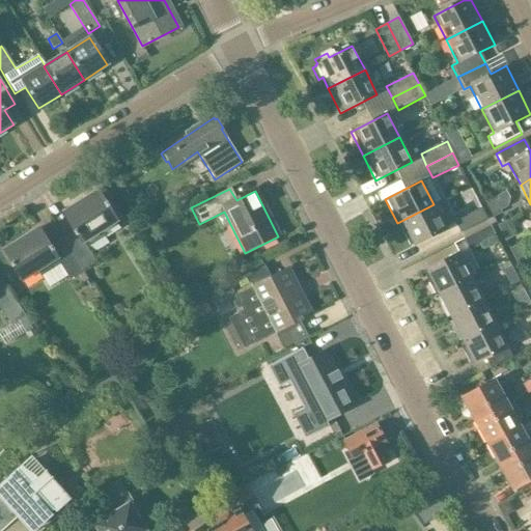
[(75,231),(63,240),(83,271),(95,262),(86,248),(104,236),(101,231),(116,222),(98,192),(63,214),(75,231)]
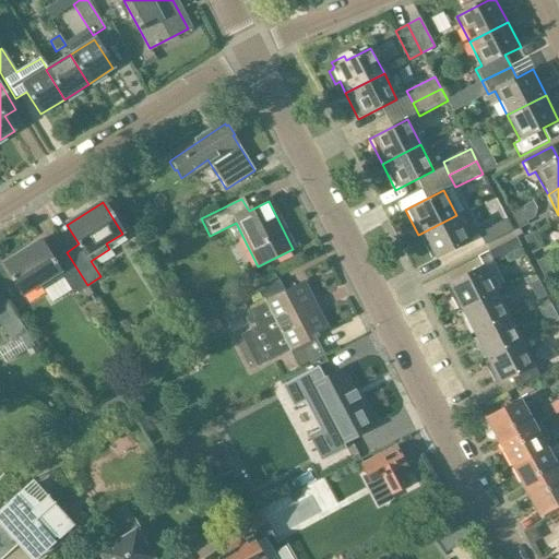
[(528,226),(519,209),(510,213),(520,230),(528,226)]
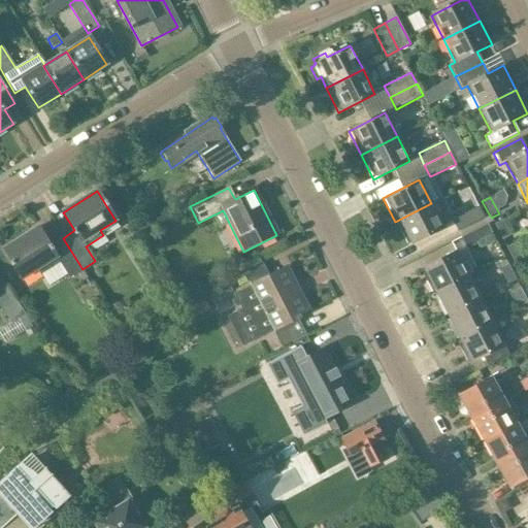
[(407,245),(443,227),(431,203),(395,222),(407,245)]
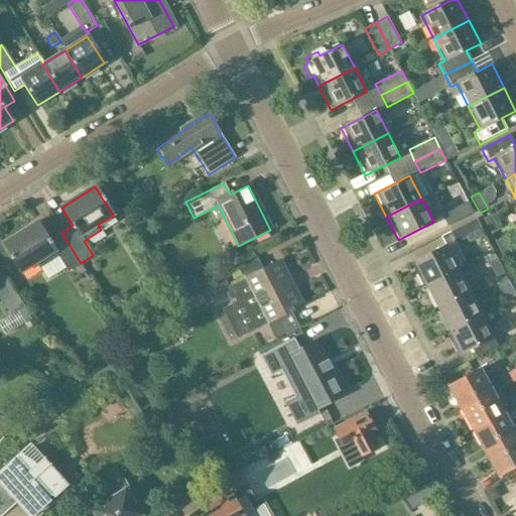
[(473,213),(467,203),(441,216),(446,227),(473,213)]
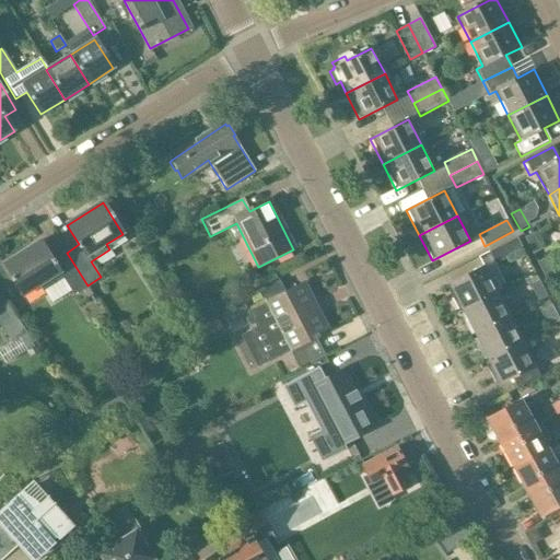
[(534,257),(543,253),(533,233),(524,237),(534,257)]
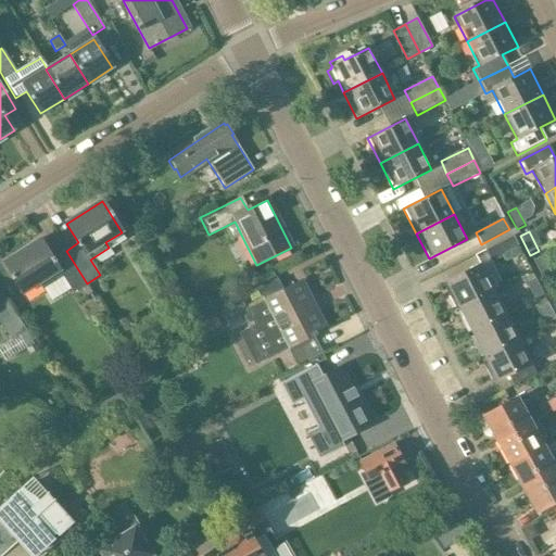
[(519,249),(513,236),(484,250),(491,263),(519,249)]
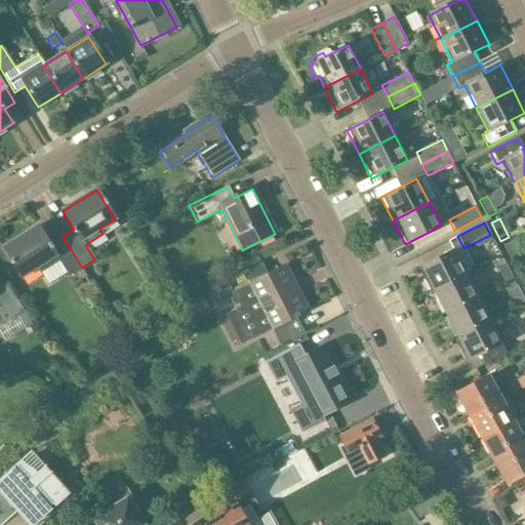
[(69,276),(82,268),(63,237),(49,245),(38,227),(4,248),(10,259),(8,260),(21,279),(37,269),(48,285),(67,273),(69,276)]
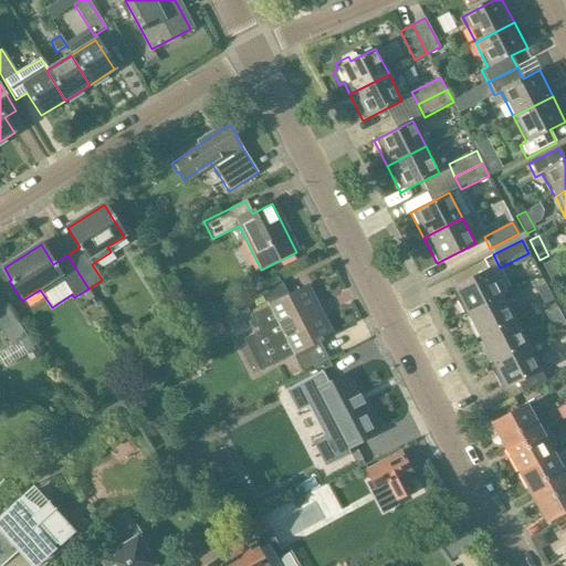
[(552,261),(543,265),(551,282),(559,278),(552,261)]
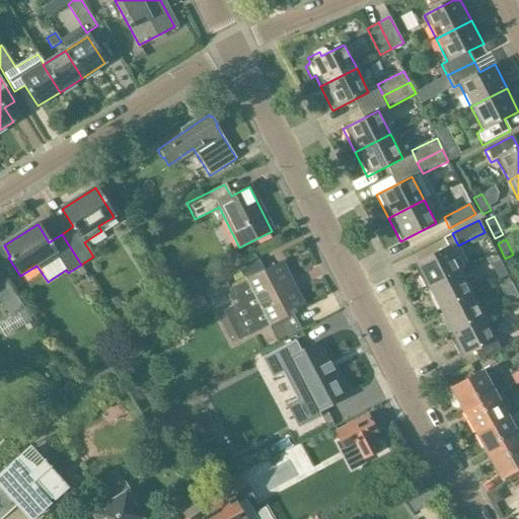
[(448,248),(414,266),(426,289),(460,271),(448,248)]
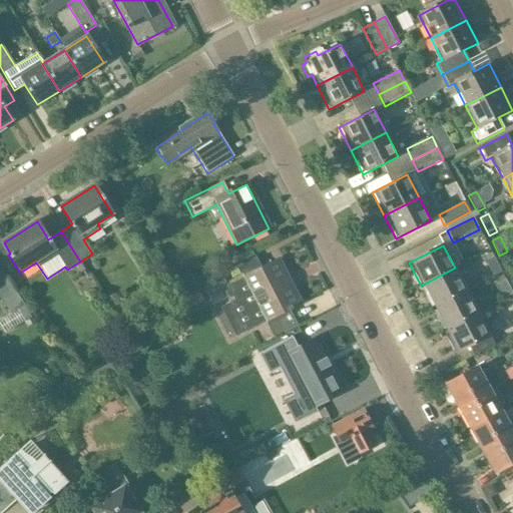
[(485,262),(492,277),(500,272),(493,258),(485,262)]
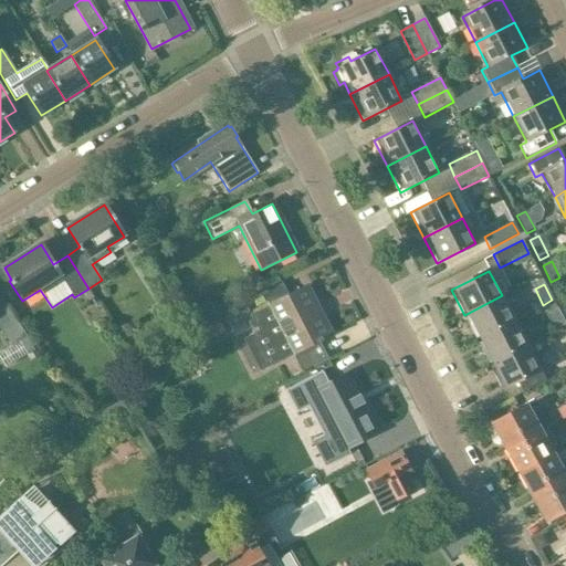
[(259,331),(243,338),(260,370),(292,354),(302,370),(327,357),(318,341),(332,333),(306,285),(289,295),(283,285),(264,295),(270,305),(251,315),(259,331)]
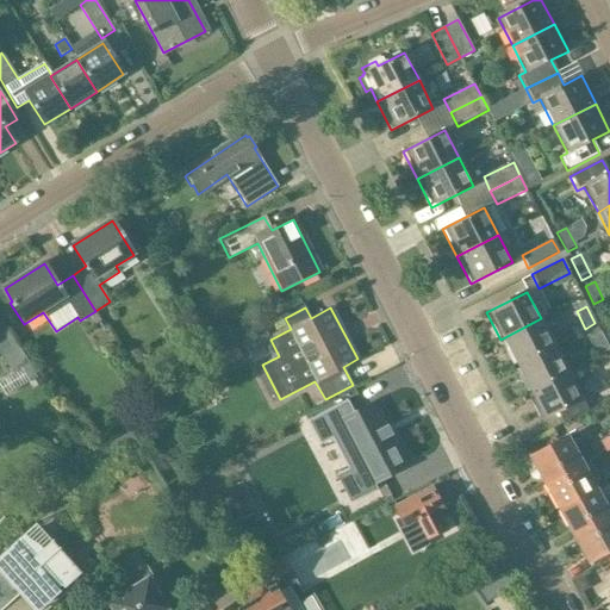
[(541,318),(500,340),(514,366),(554,346),(541,318)]
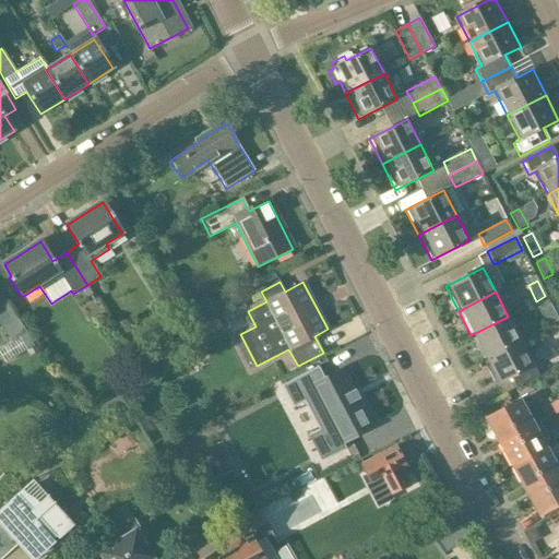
[(542,310),(549,325),(558,321),(550,306),(542,310)]
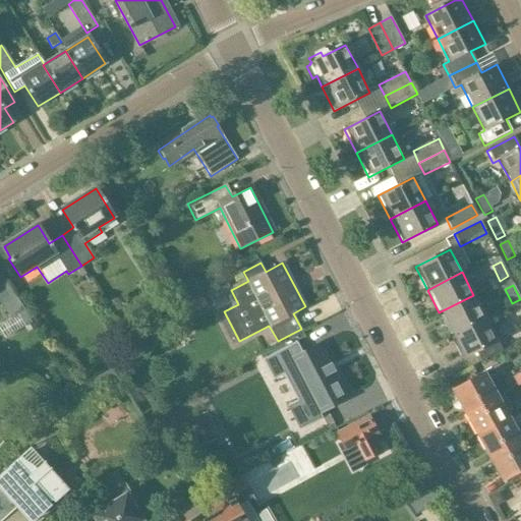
[(485,317),(473,295),(439,312),(451,336),(485,317)]
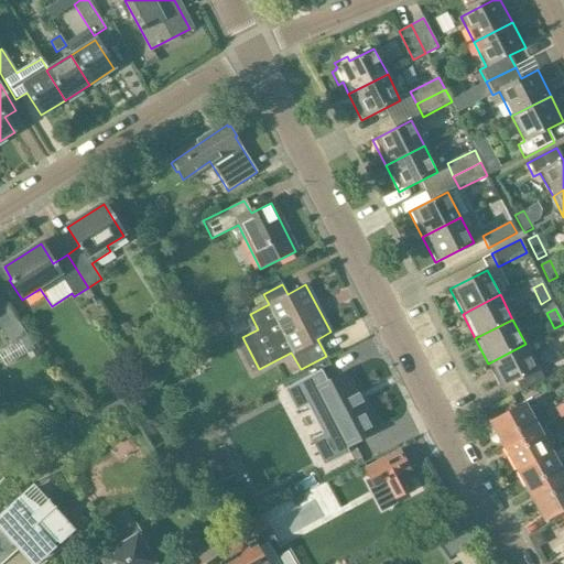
[(0,351),(0,356),(7,367),(34,349),(25,335),(0,351)]
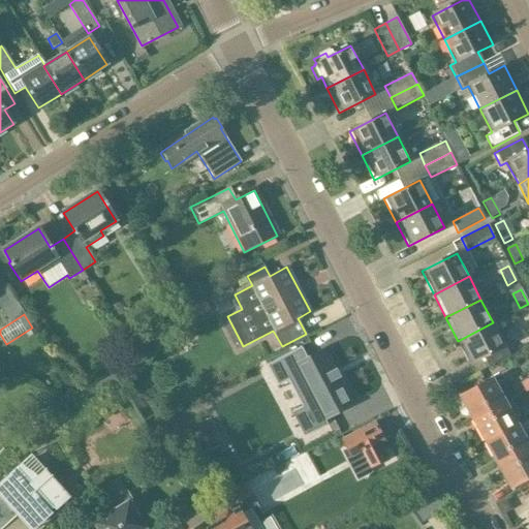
[(458,341),(469,364),(484,356),(489,367),(509,355),(504,346),(493,322),(458,341)]
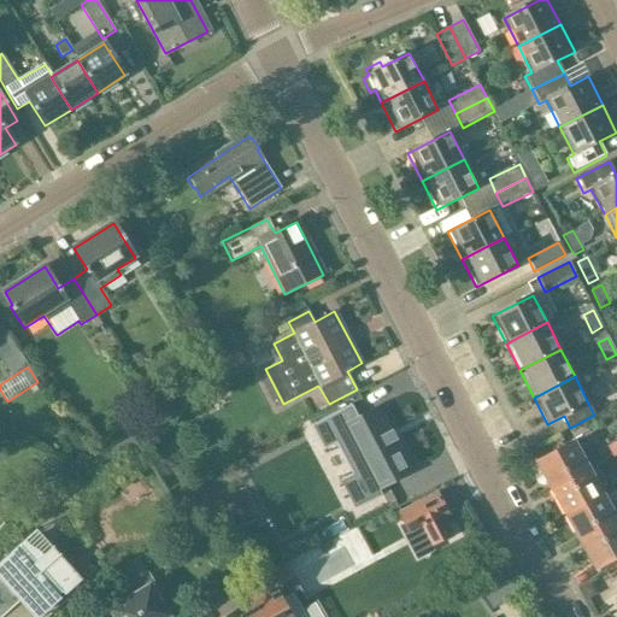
[(359,418),(352,405),(311,425),(324,451),(336,444),(353,476),(366,469),(381,495),(382,494),(380,489),(411,471),(378,409),(359,418)]
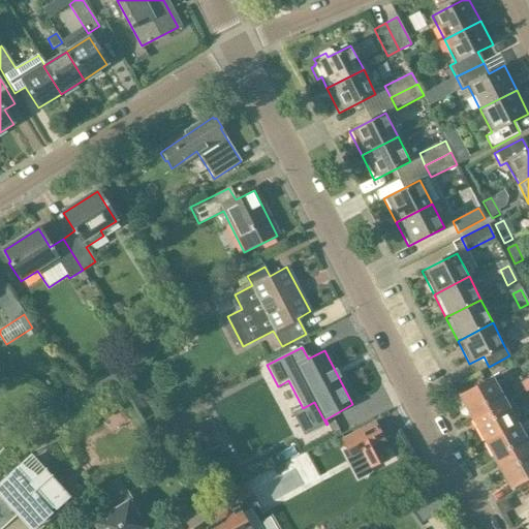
[(491,380),(460,398),(472,419),(507,400),(503,393),(499,395),(491,380)]
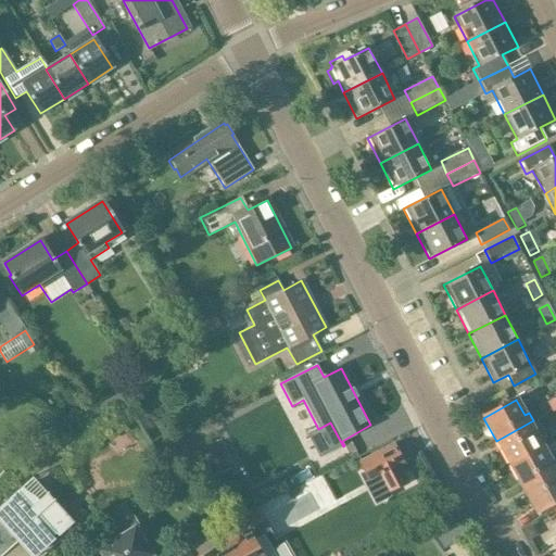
[(539,429),(533,420),(496,441),(509,465),(542,446),(534,431),(539,429)]
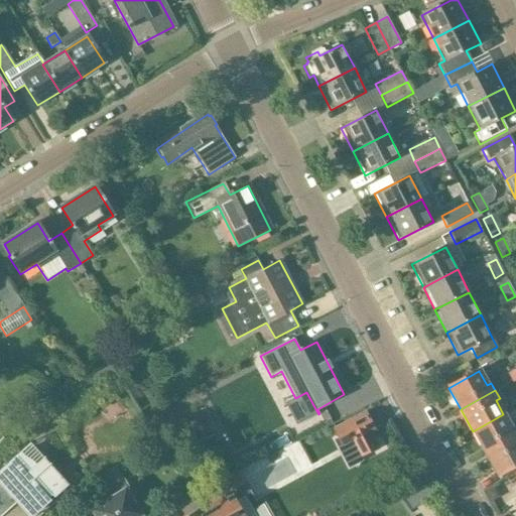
[(372,432),(376,430),(366,411),(333,428),(342,445),(353,439),(362,457),(379,447),(372,432)]
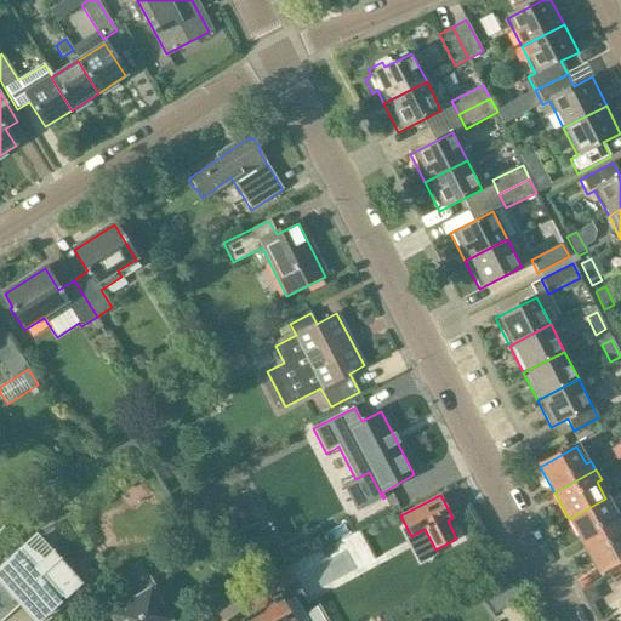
[(605,499),(569,519),(584,545),(620,523),(620,514),(620,513),(615,516),(605,499)]
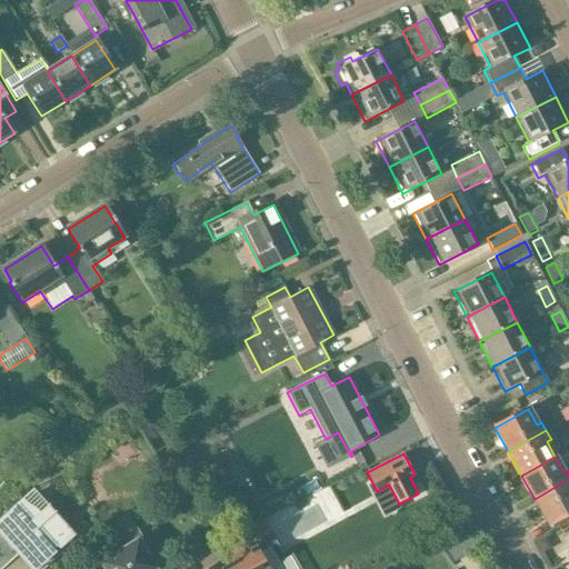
[(548,523),(568,511),(568,479),(535,499),(548,523)]
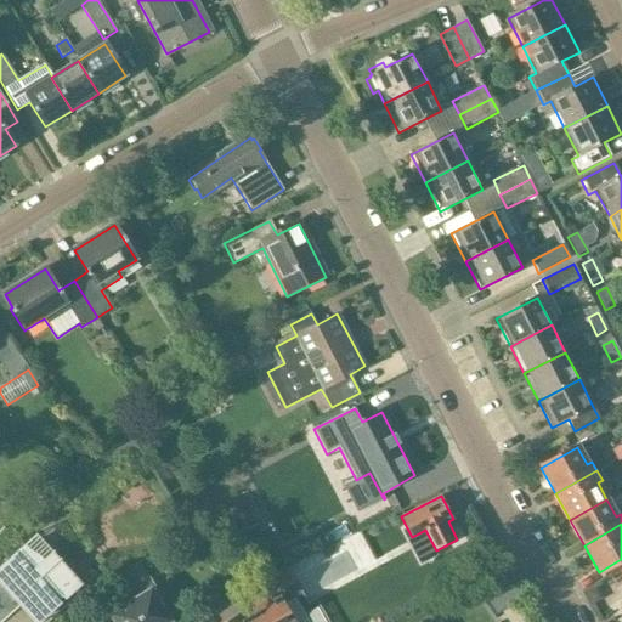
[(24,544),(0,566),(0,586),(32,621),(40,621),(82,584),(51,552),(43,560),(40,557),(37,554),(30,550),(27,548),(24,544)]
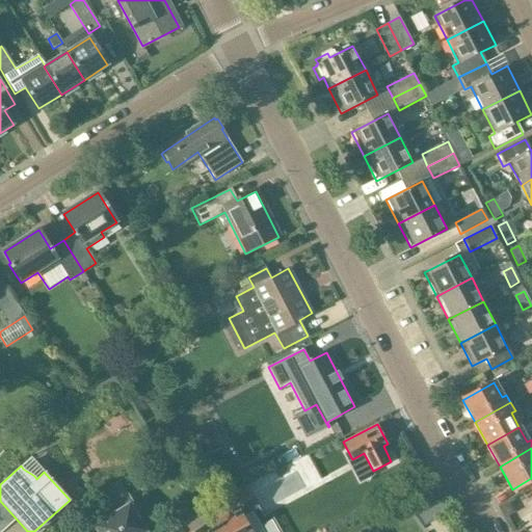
[(223,501),(231,515),(206,530),(204,527),(194,531),(248,531),(250,531),(241,513),(255,505),(245,488),(223,501)]
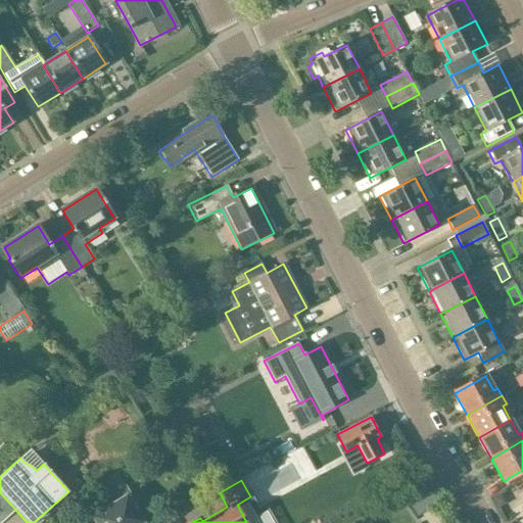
[(140,522),(143,521),(135,510),(138,508),(122,482),(100,496),(108,508),(93,518),(96,522),(140,522)]
